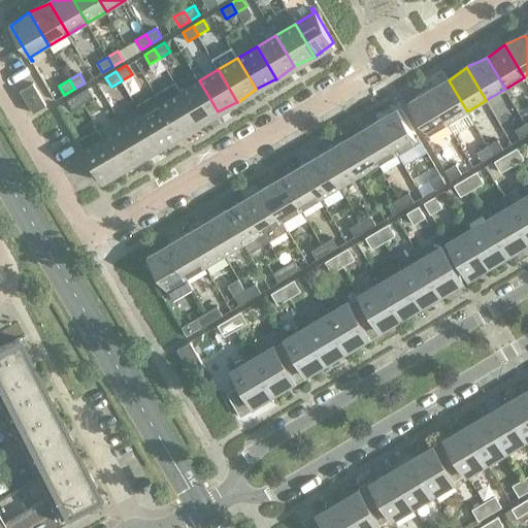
[(218,111),(199,80),(179,92),(199,125),(200,124),(218,111)]
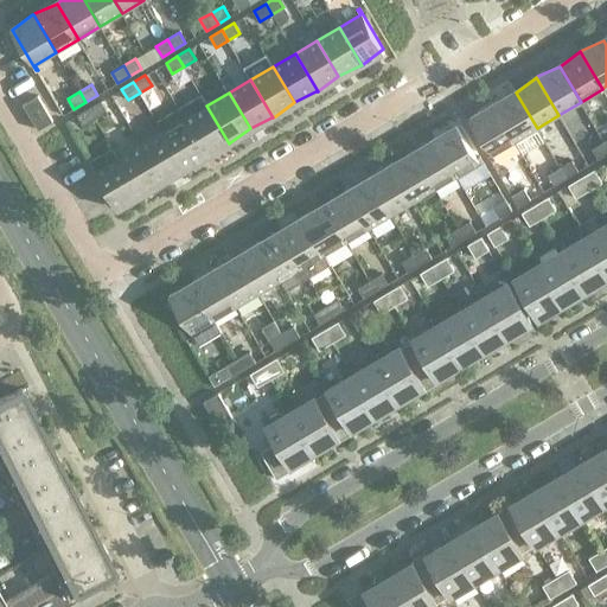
[(537,128),(516,93),(493,102),(492,103),(515,141),(537,128)]
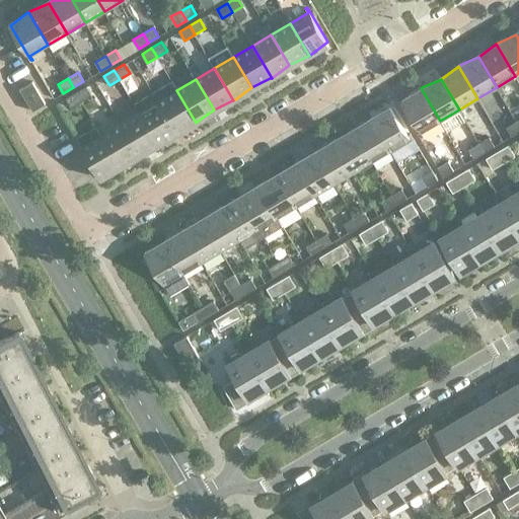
[(32,81),(19,89),(32,110),(46,103),(32,81)]
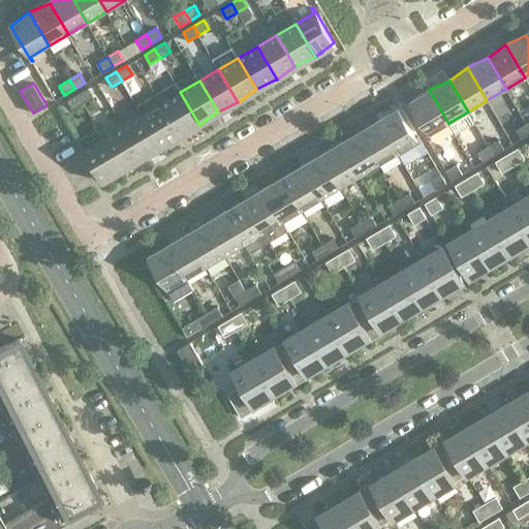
[(175,83),(156,94),(180,134),(198,126),(199,125),(180,92),(175,83)]
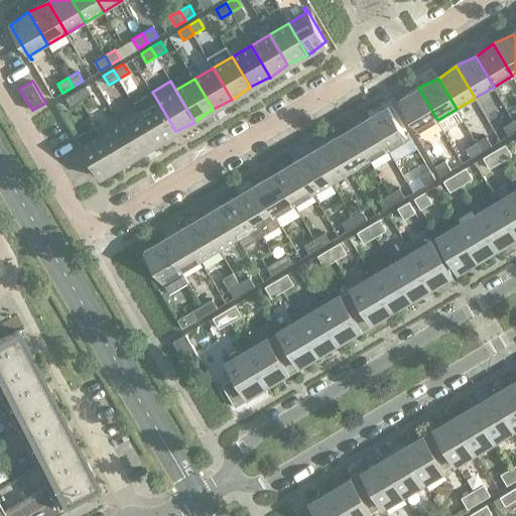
[(91,95),(86,86),(76,92),(81,101),(91,95)]
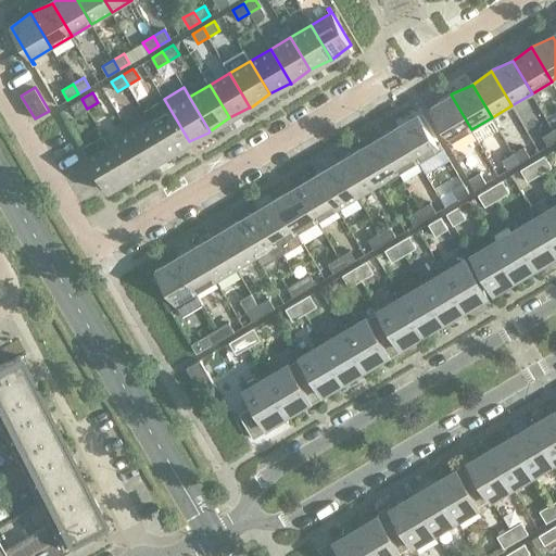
[(471,129),(451,95),(450,96),(431,109),(451,143),(453,142),(452,141),(471,129)]
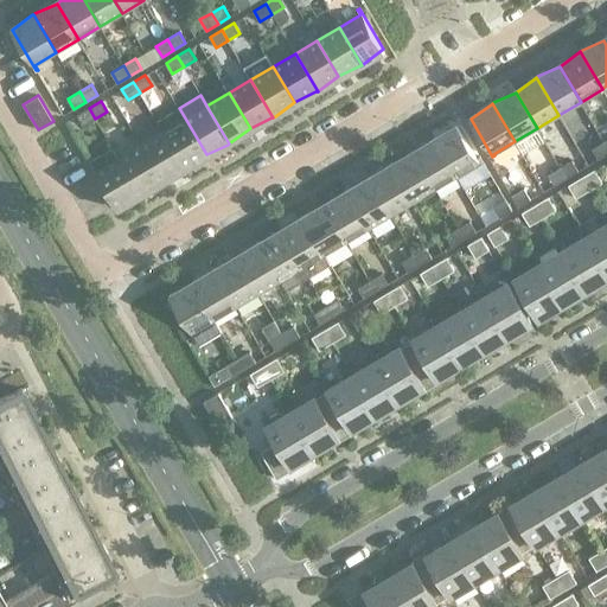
[(95,119),(89,108),(77,115),(84,126),(95,119)]
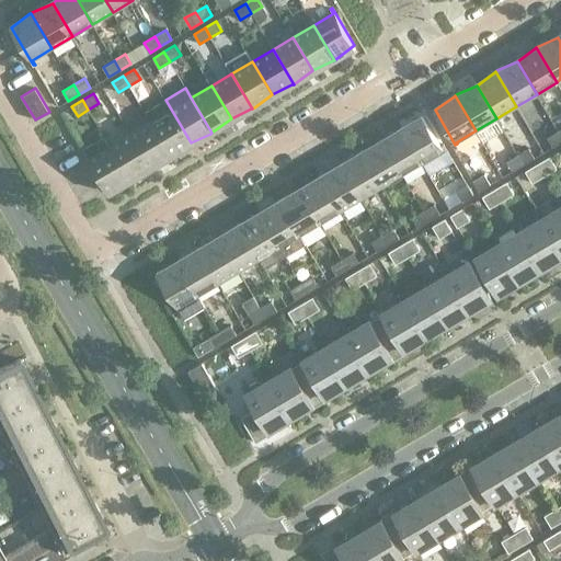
[(191,142),(165,100),(145,112),(150,122),(171,157),(172,156),(191,142)]
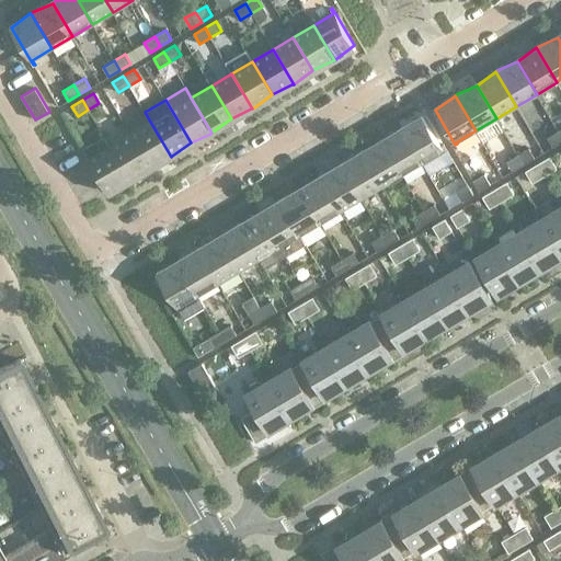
[(402,126),(401,127),(422,162),(442,150),(443,151),(444,151),(424,117),(402,126)]
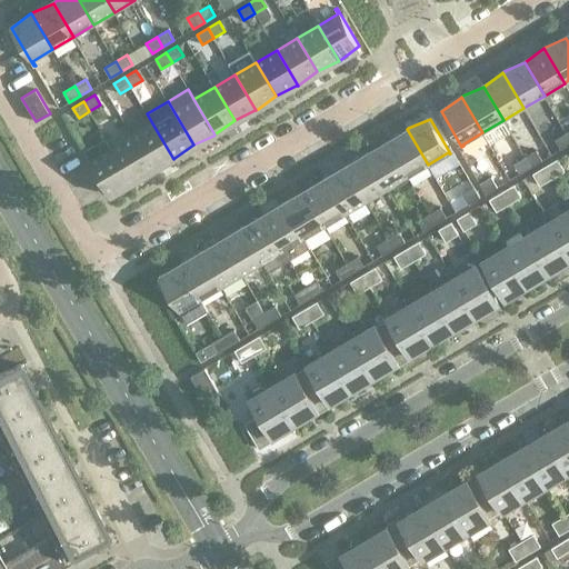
[(173,159),(152,123),(132,136),(151,169),(172,160),(173,159)]
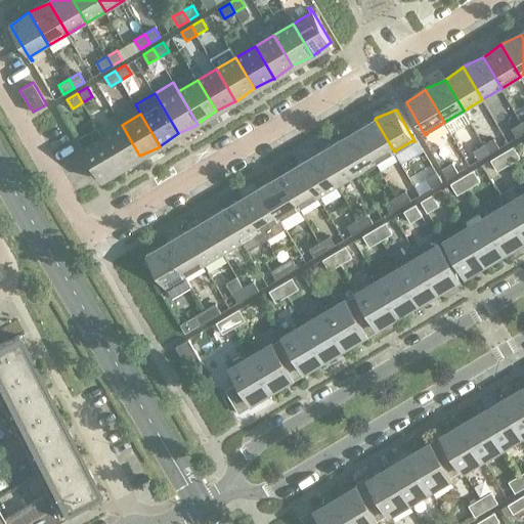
[(394,151),(375,119),(374,120),(357,132),(376,163),(394,151)]
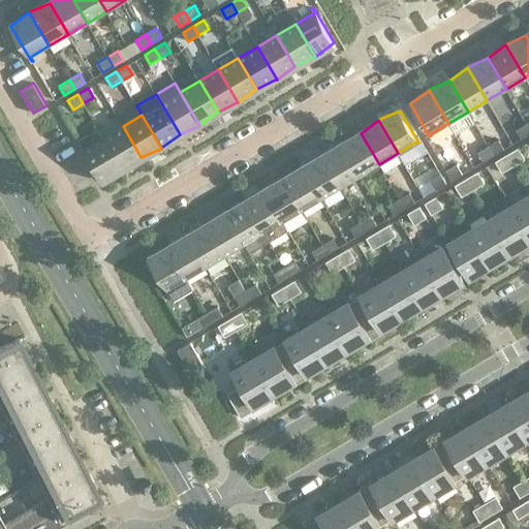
[(528,133),(528,127),(526,123),(516,129),(522,138),(528,133)]
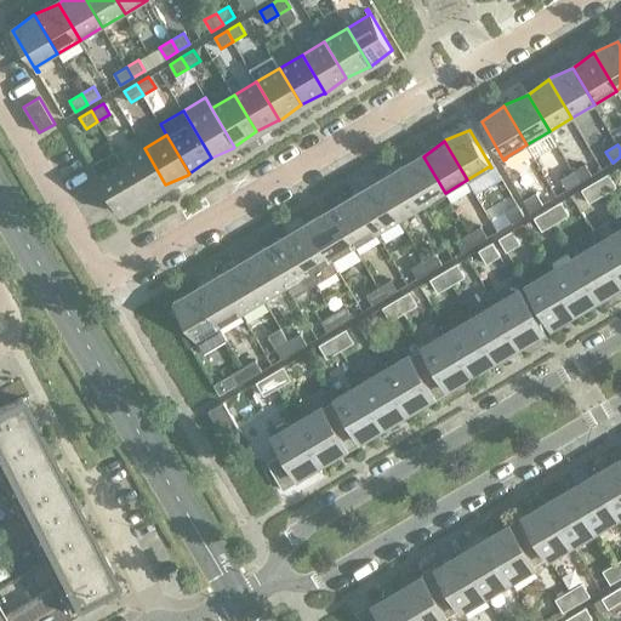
[(165,184),(144,148),(121,161),(144,200),(146,199),(165,184)]
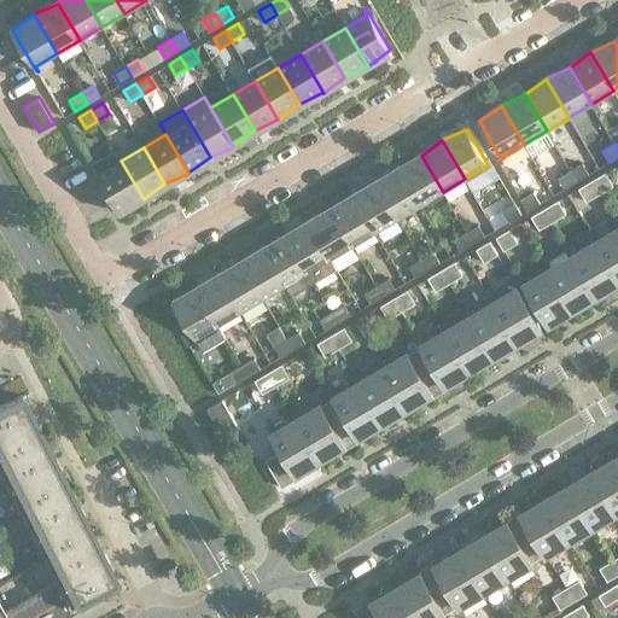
[(92,164),(94,169),(120,210),(143,200),(144,199),(121,161),(115,151),(92,164)]
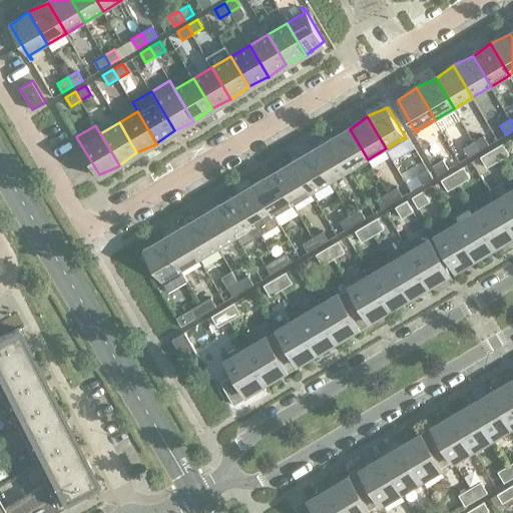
[(368,159),(350,129),(331,137),(330,138),(349,170),(368,159)]
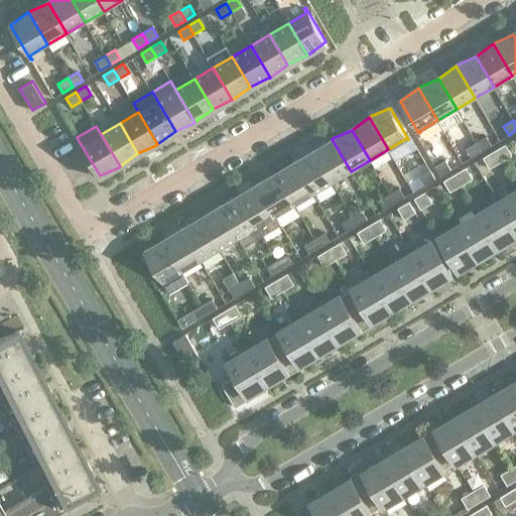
[(486,136),(476,142),(481,151),(491,145),(486,136)]
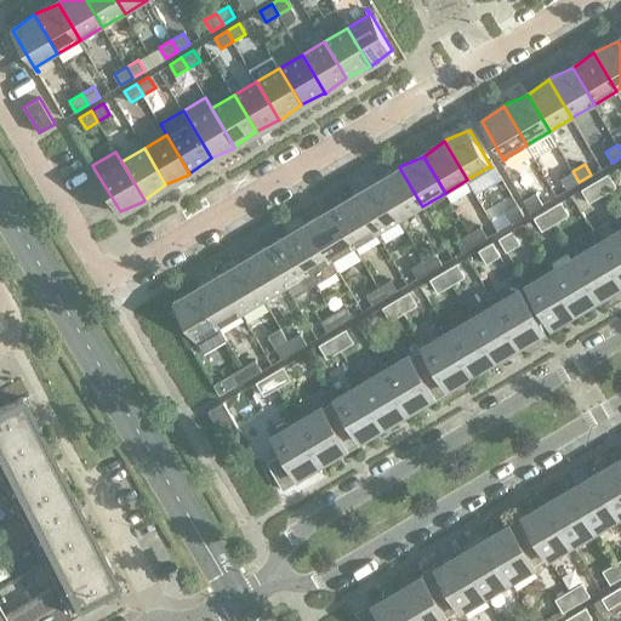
[(422,206),(399,167),(398,169),(379,183),(400,220),(422,206)]
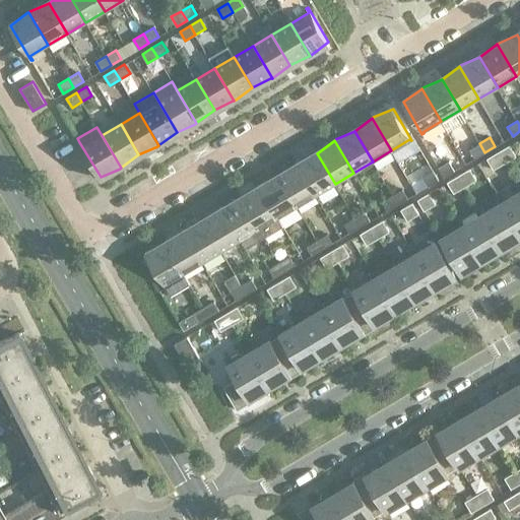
[(484,152),(479,143),(469,149),(475,158),(484,152)]
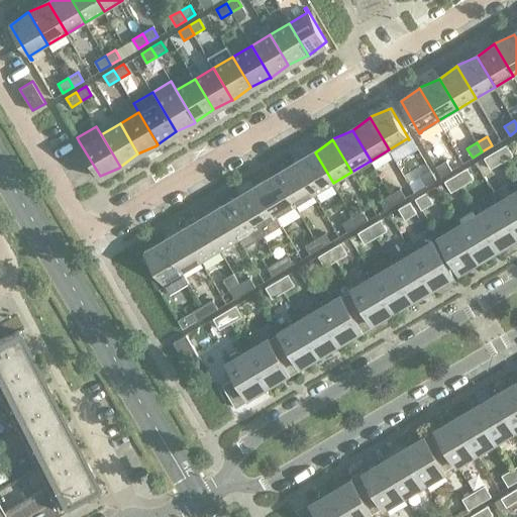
[(513,156),(506,144),(495,150),(502,162),(513,156)]
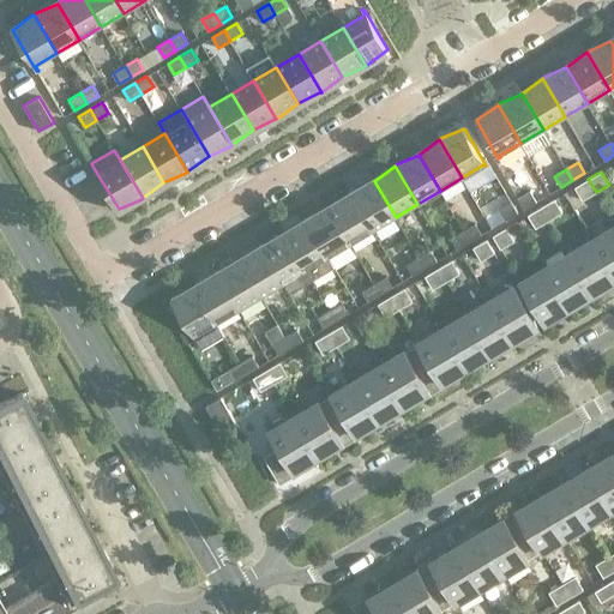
[(596,192),(588,179),(575,187),(582,200),(596,192)]
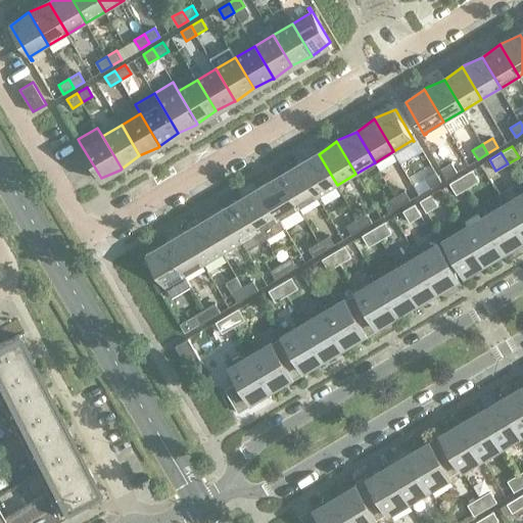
[(337,185),(319,154),(299,162),(298,163),(318,196),(337,185)]
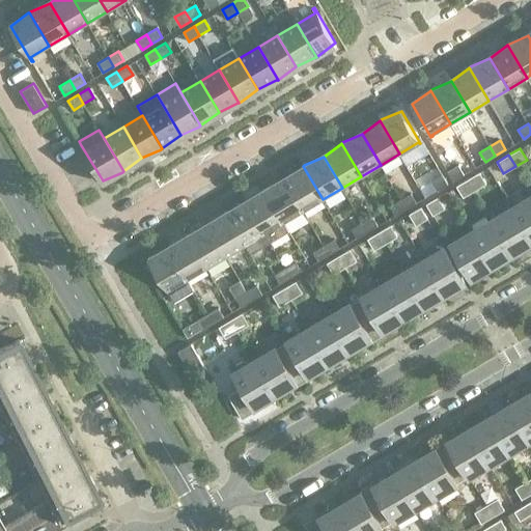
[(458,165),(448,171),(453,180),(464,174),(458,165)]
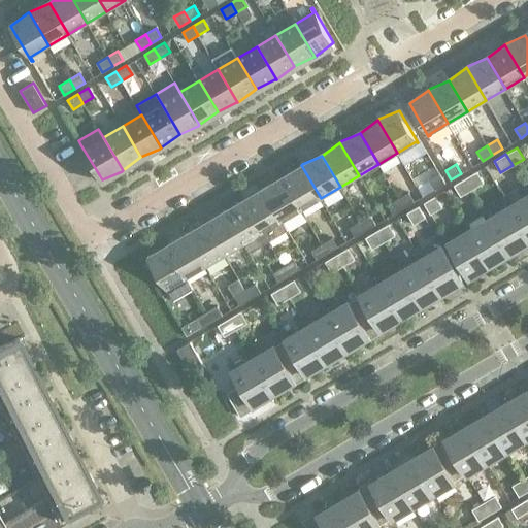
[(321,198),(301,165),(300,166),(284,178),(301,209),(321,198)]
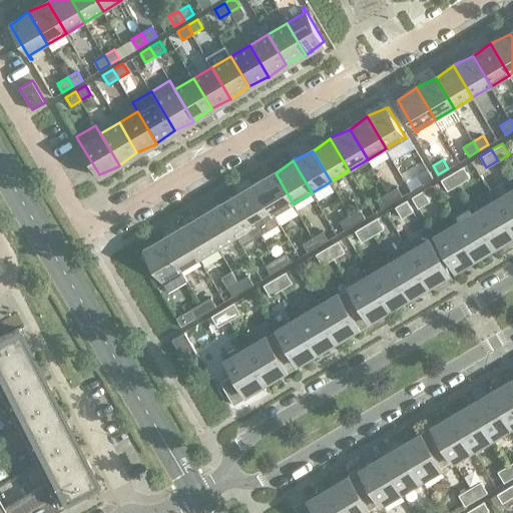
[(470,177),(463,166),(452,173),(458,184),(470,177)]
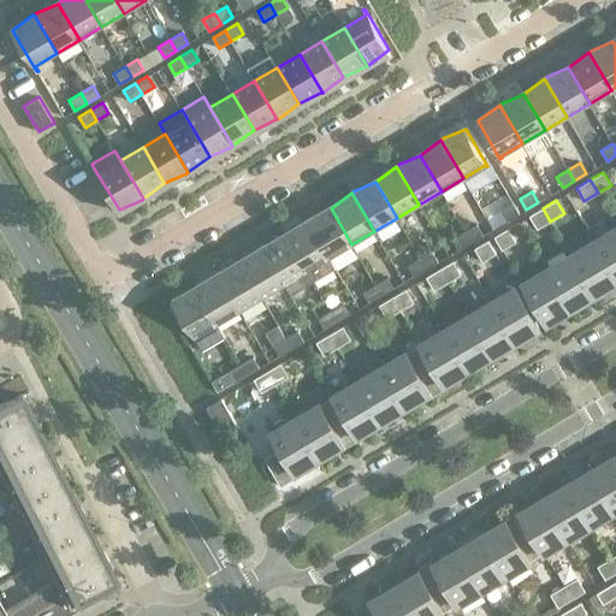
[(520,213),(513,202),(502,209),(508,220),(520,213)]
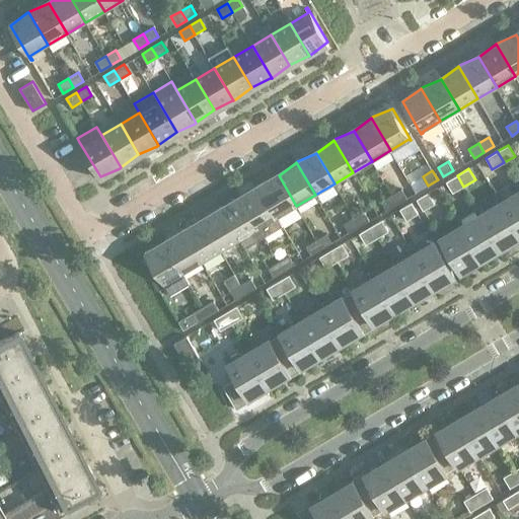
[(296,206),(279,175),(260,183),(258,184),(278,217),(296,206)]
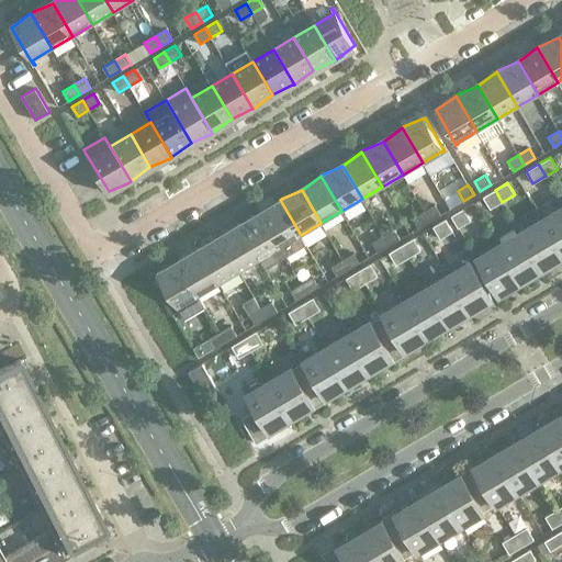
[(502,202),(495,190),(483,197),(490,209),(502,202)]
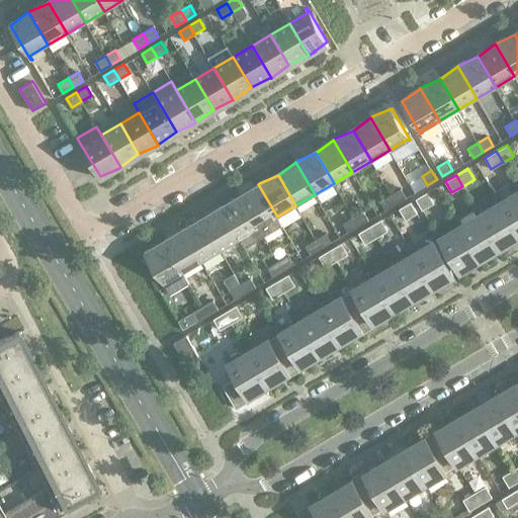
[(282,225),(277,217),(258,184),(257,185),(240,197),(263,236),(282,225)]
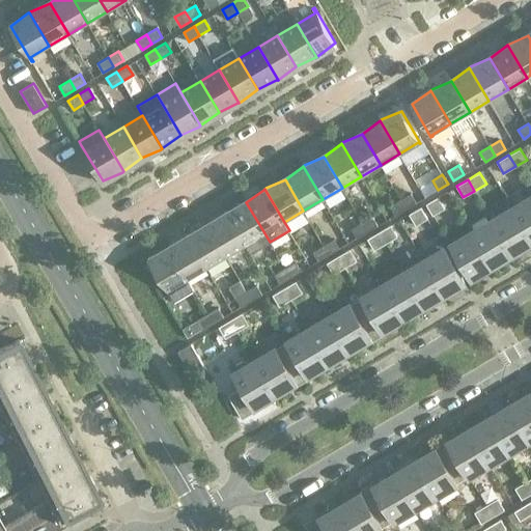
[(411,193),(400,199),(406,208),(416,202),(411,193)]
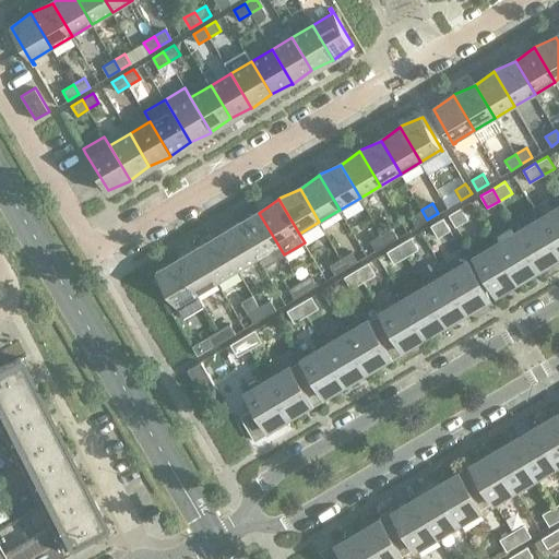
[(558,206),(539,218),(558,251),(558,206)]
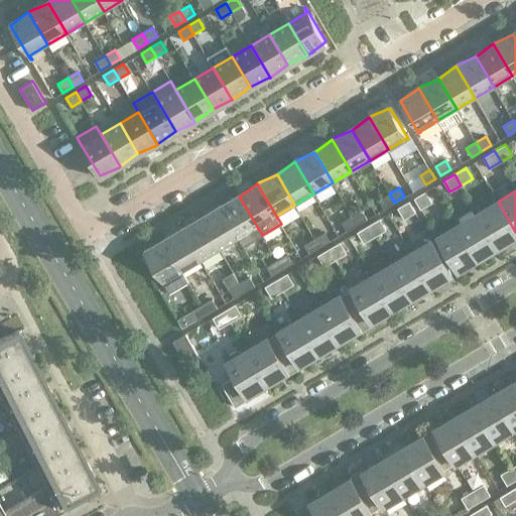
[(432,203),(425,191),(414,198),(420,210),(432,203)]
